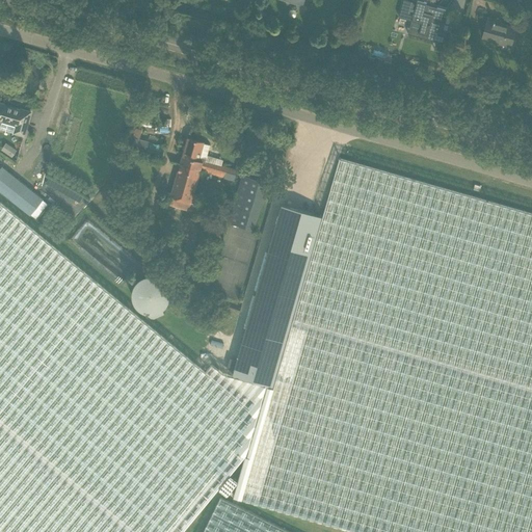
[(406,0),(403,0),(399,17),(411,20),(411,21),(421,24),(419,33),(436,38),(435,42),(443,44),(447,30),(441,28),(443,20),(445,9),(426,4),(426,2),(419,0),(417,0),(416,4),(413,3),(414,2),(406,0)]
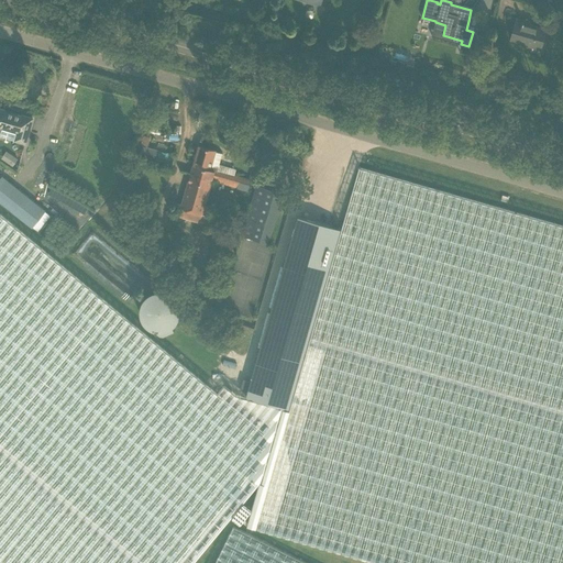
[(540,48),(542,40),(545,30),(530,25),(531,23),(516,19),(510,41),(540,48)]
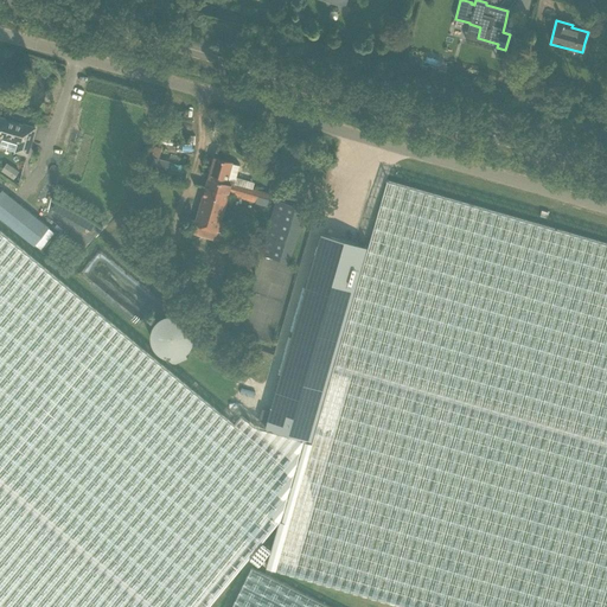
[(0,116),(0,146),(16,152),(27,154),(34,127),(24,125),(6,120),(6,119),(0,116)]
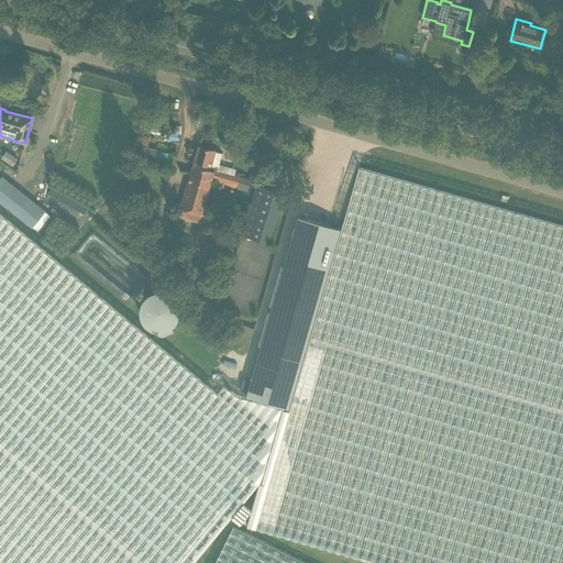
[(199,145),(178,217),(199,223),(208,225),(211,214),(202,211),(211,180),(238,188),(247,190),(250,181),(240,178),(234,177),(235,172),(229,169),(211,165),(216,150),(199,145)]
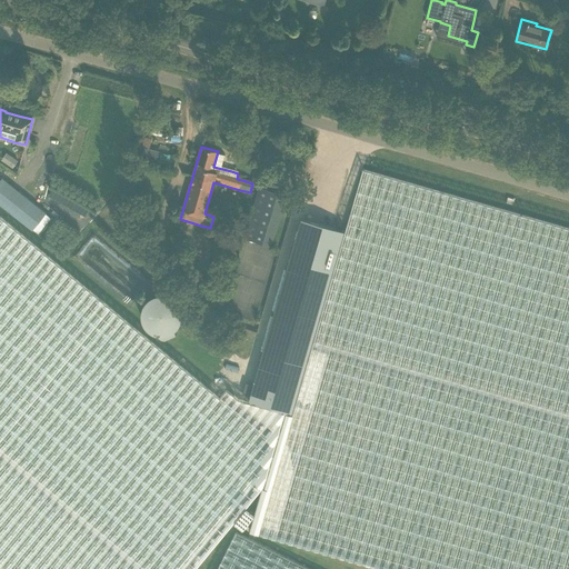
[(142,148),(139,160),(155,165),(158,152),(142,148)]
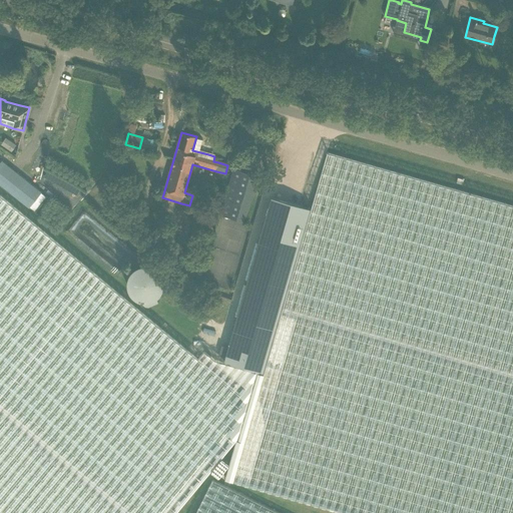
[(15,145),(5,138),(1,144),(11,151),(15,145)]
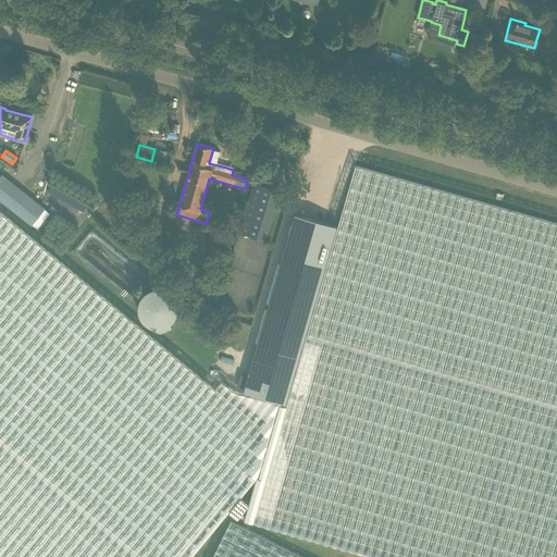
[(335,225),(296,213),(244,392),(237,392),(222,380),(217,388),(0,209),(0,556),(192,556),(256,479),(245,520),(374,556),(556,556),(556,222),(354,163),(335,225)]
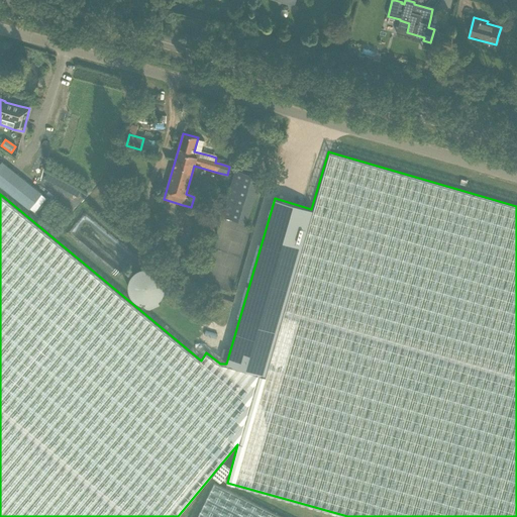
[(38,190),(34,188),(2,162),(0,164),(0,187),(28,210),(41,193),(38,190)]
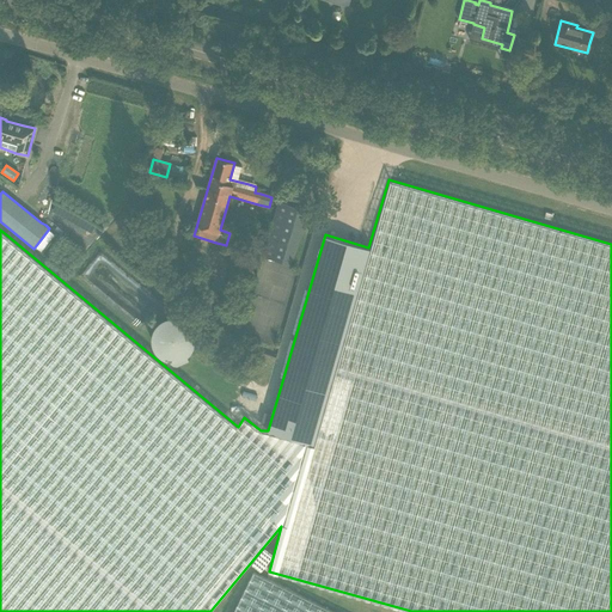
[(73,212),(55,204),(51,213),(69,220),(73,212)]
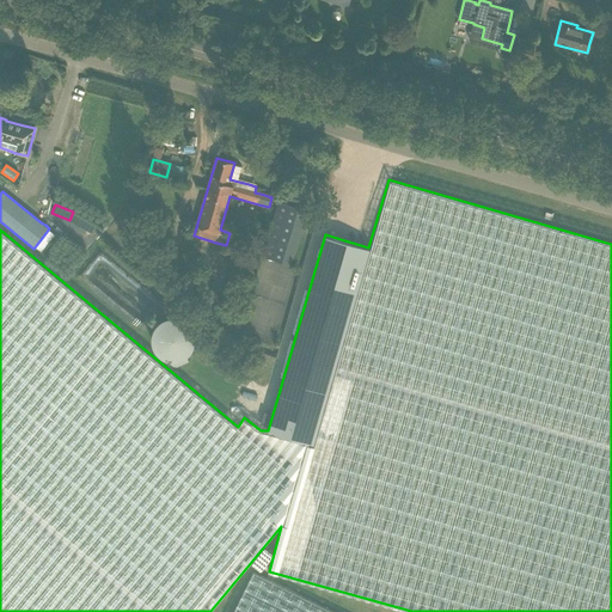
[(288,269),(305,216),(279,208),(263,261),(288,269)]
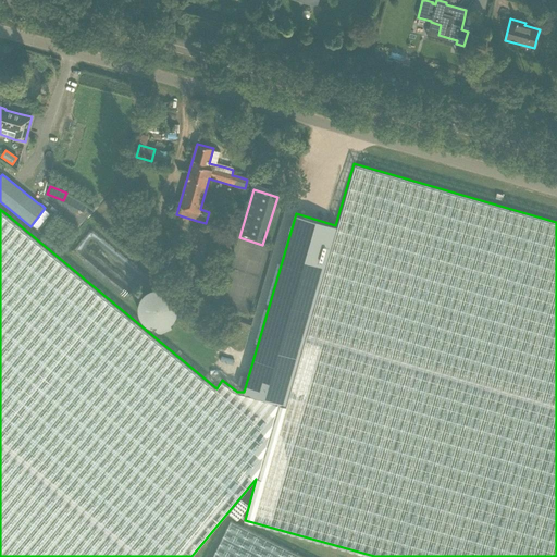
[(94,217),(87,201),(71,208),(76,223),(94,217)]
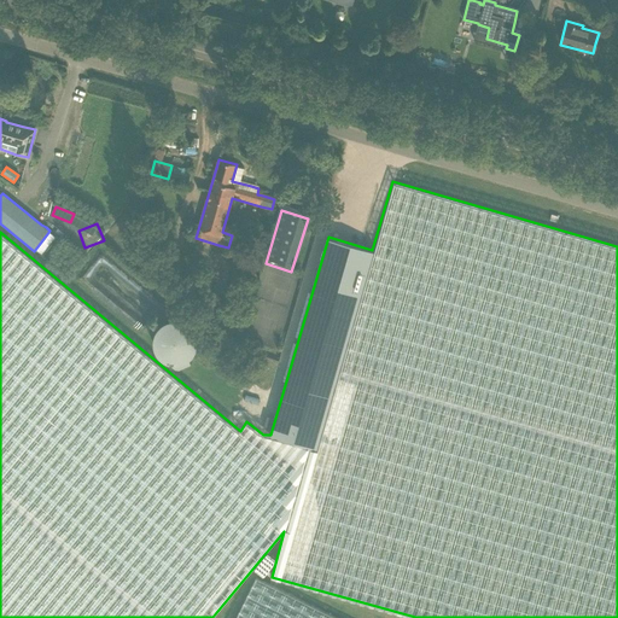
[(169,371),(190,363),(187,355),(196,351),(181,315),(152,326),(169,371)]
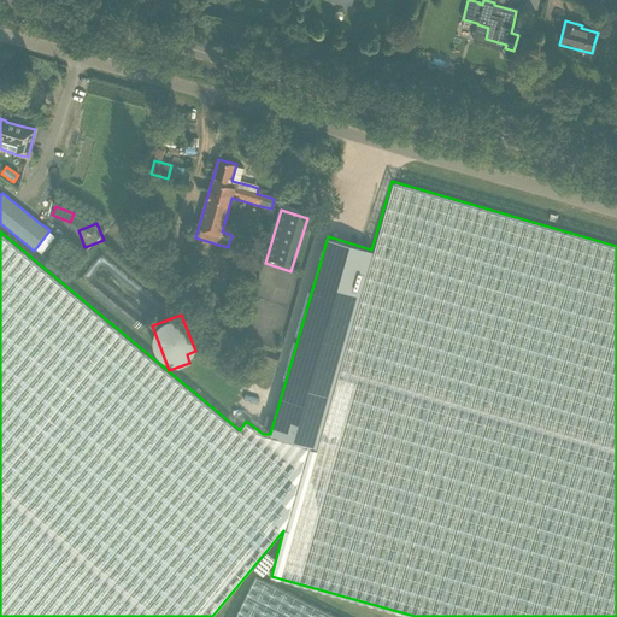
[(210,350),(194,366),(229,398),(244,381),(210,350)]
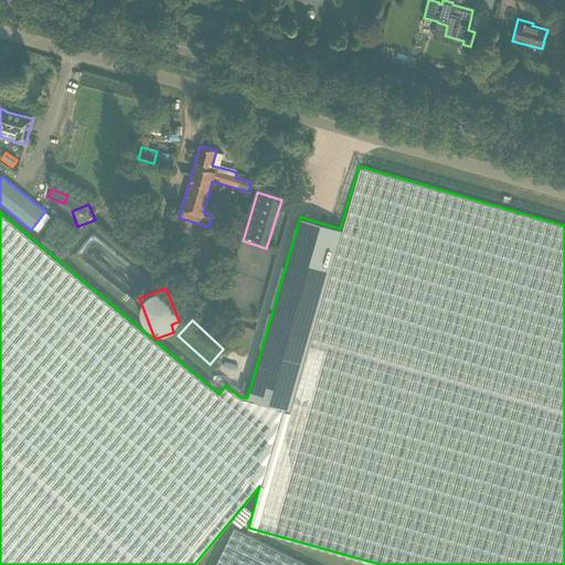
[(308,564),(234,529),(215,564),(308,564)]
